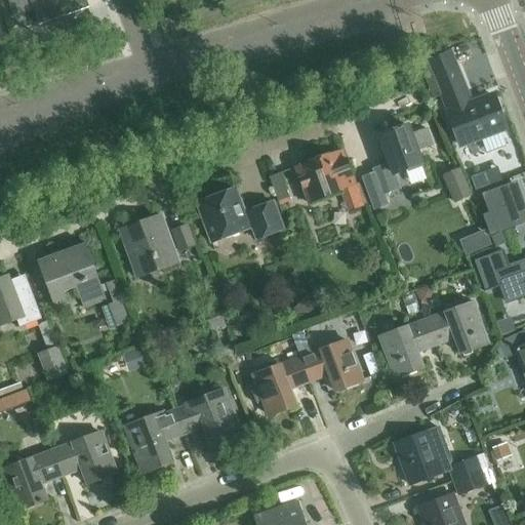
[(30,0),(39,26),(89,7),(86,0),(30,0)]
